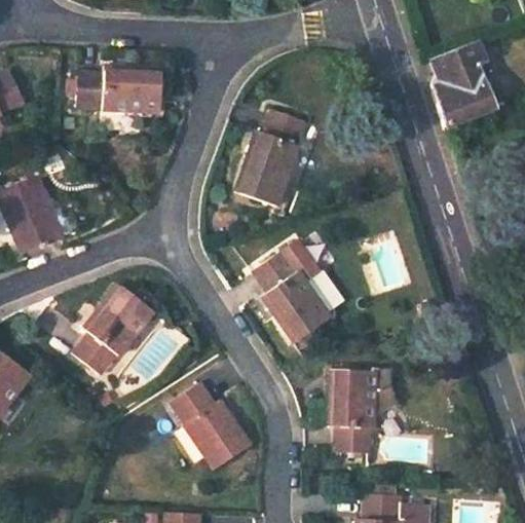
[(436,105),(444,129),(489,111),(480,86),(473,66),(481,63),(474,44),(429,61),(436,80),(432,82),(430,89),(436,105)]
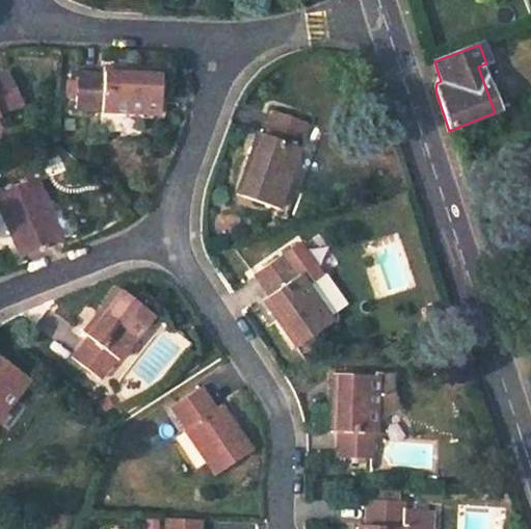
[(155,113),(158,70),(102,65),(101,72),(78,71),(76,106),(99,107),(100,109),(155,113)]
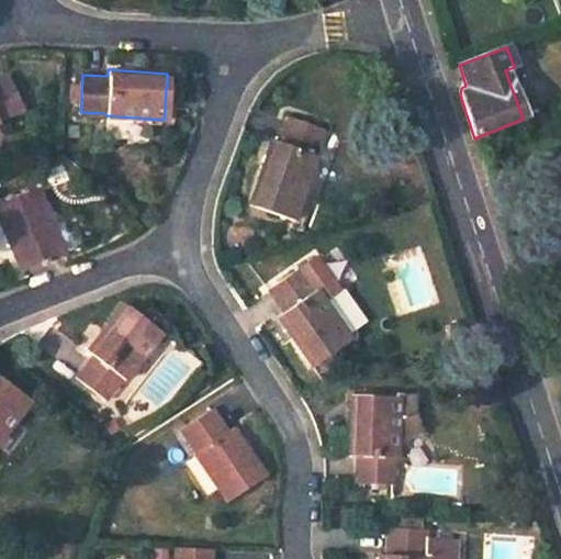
[(0,116),(23,108),(7,73),(0,74),(0,116)]
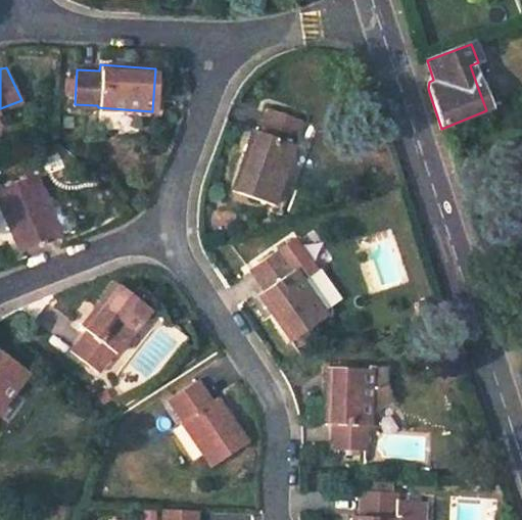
[(477,86),(486,110),(493,107),(484,83),(477,86)]
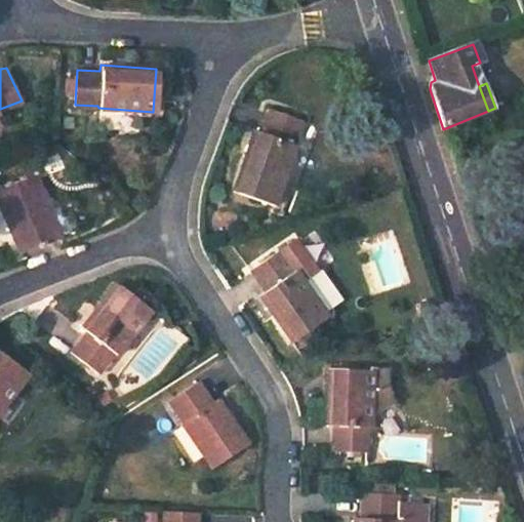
[(300,118),(270,107),(262,131),(254,129),(235,190),(277,204),(297,144),(293,143),(300,118)]
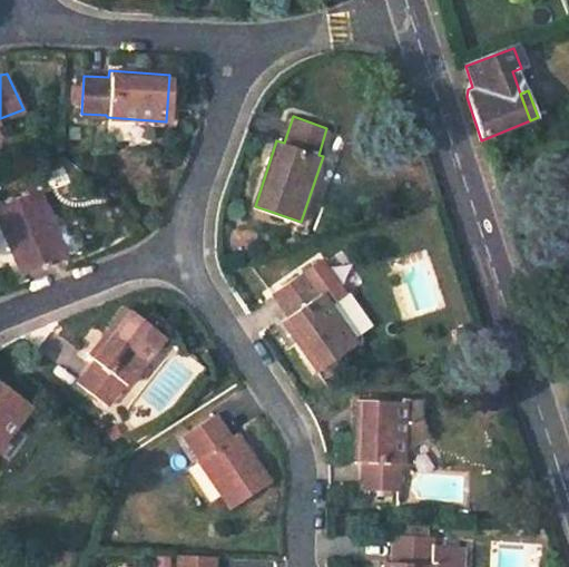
[(36,191),(0,205),(0,212),(25,271),(64,255),(36,191)]
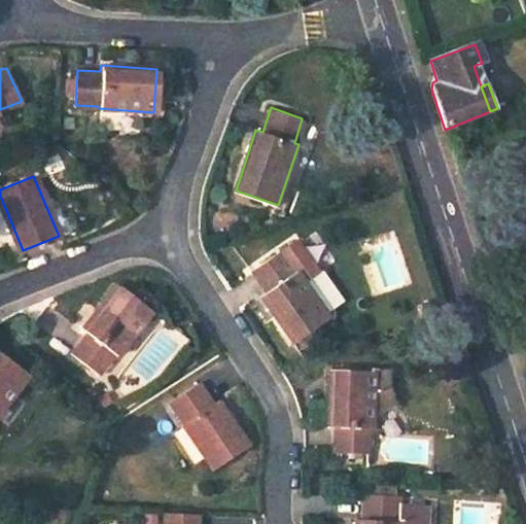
[(299,268),(307,282),(321,273),(302,240),(283,251),(294,270),(299,268)]
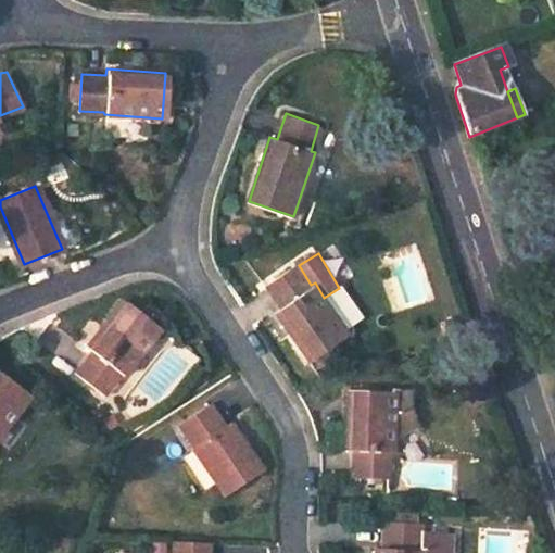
[(299,265),(269,283),(281,303),(277,305),(310,360),(348,337),(324,298),(315,283),(311,285),(299,265)]
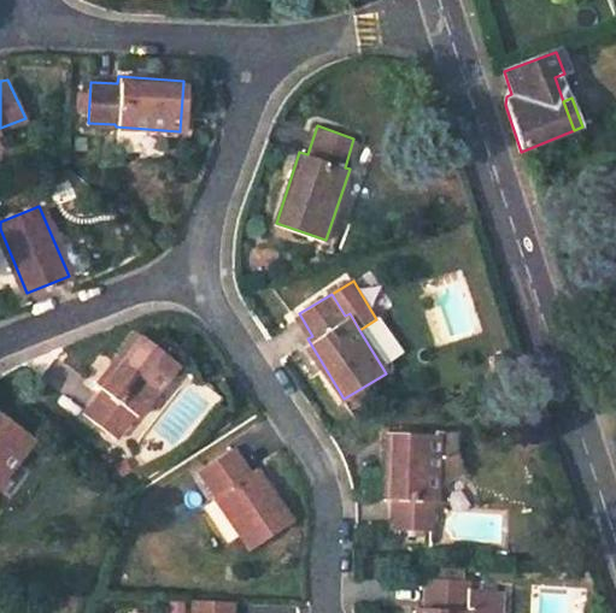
[(174,360),(135,331),(97,384),(101,388),(83,412),(112,432),(129,411),(134,414),(174,360)]
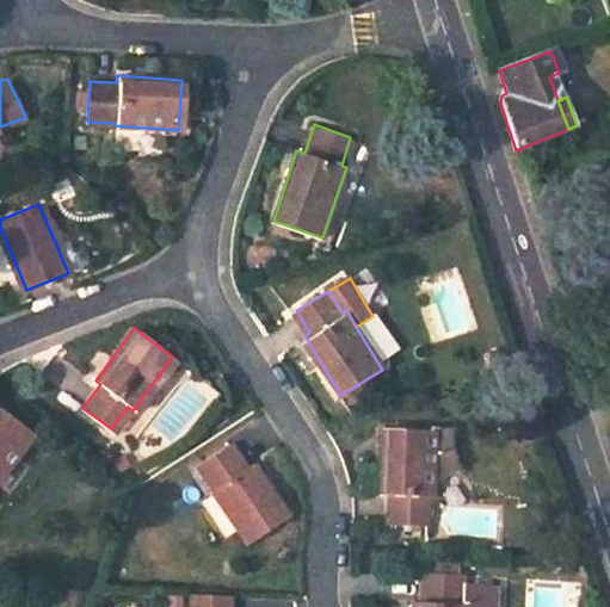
[(0,476),(31,434),(0,410),(0,476)]
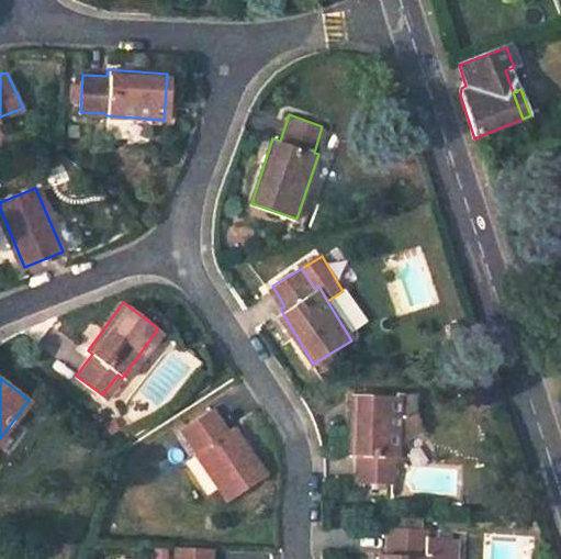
[(417,415),(418,393),(400,392),(400,397),(355,394),(351,455),(358,455),(357,482),(392,484),(394,457),(396,457),(396,445),(423,432),(417,415)]
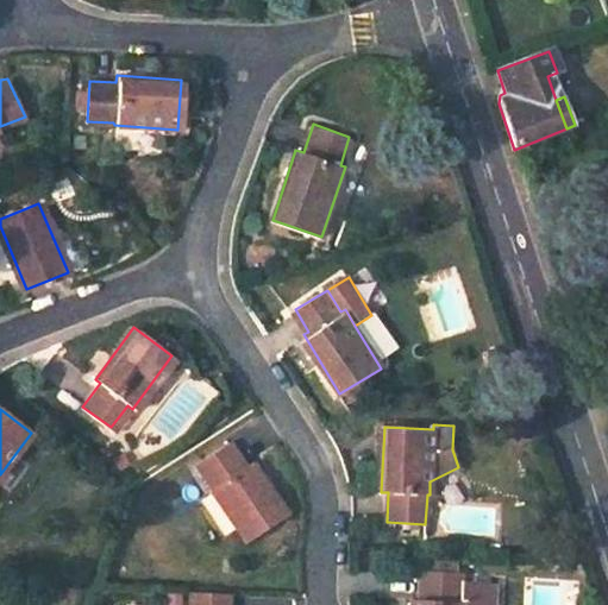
[(232,442),(202,462),(217,484),(214,486),(250,540),(292,512),(255,459),(248,461),(232,442)]
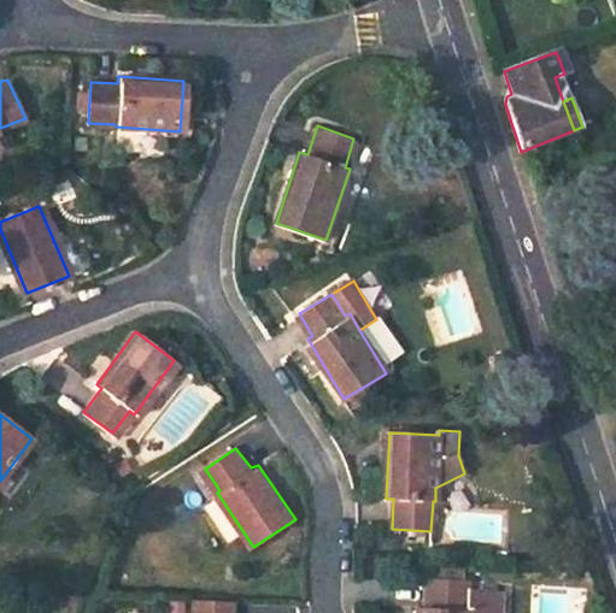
[(433,575),(426,575),(426,608),(417,608),(417,612),(500,612),(502,585),(467,584),(467,576),(463,576),(463,564),(440,564),(440,575),(433,575)]
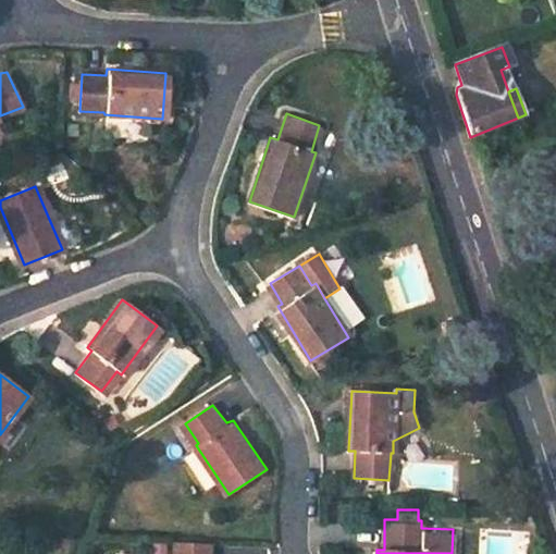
[(214,553),(215,546),(178,544),(177,553),(214,553)]
